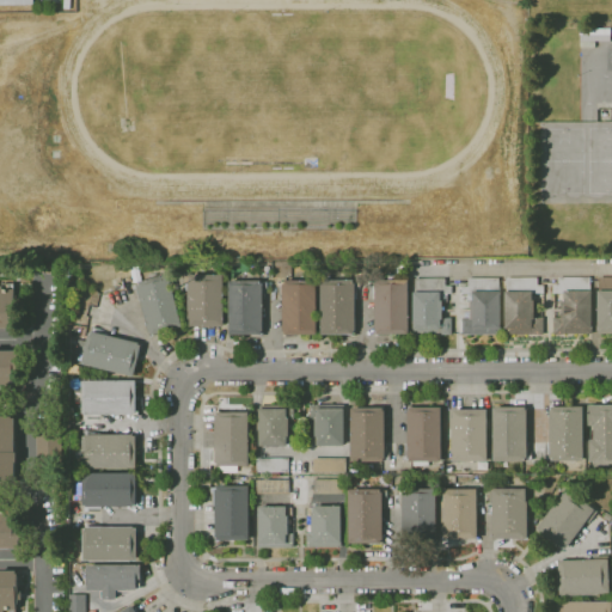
[(595,41),(580,41),(580,29),(611,29),(611,35),(595,35),(595,41)]
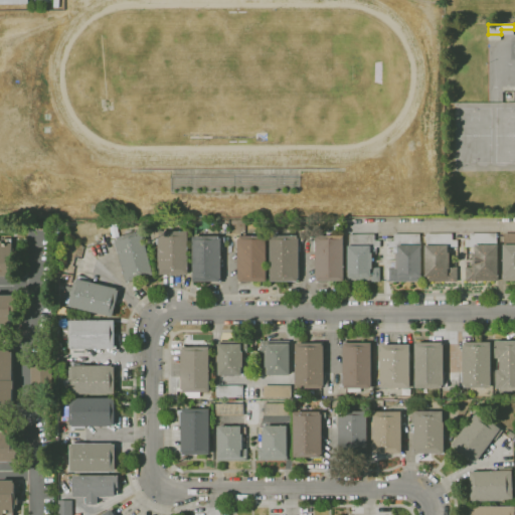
[(127,282),(120,253),(119,253),(116,242),(113,243),(112,239),(116,238),(116,237),(125,235),(124,232),(132,230),(132,233),(143,230),(154,275),(131,281),(127,282)]
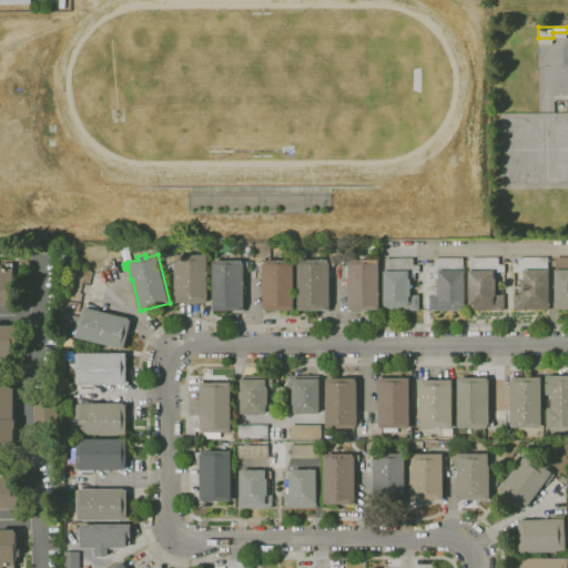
[(209,303),(178,303),(178,295),(175,295),(174,264),(172,264),(172,257),(176,257),(176,255),(209,254),(209,303)]
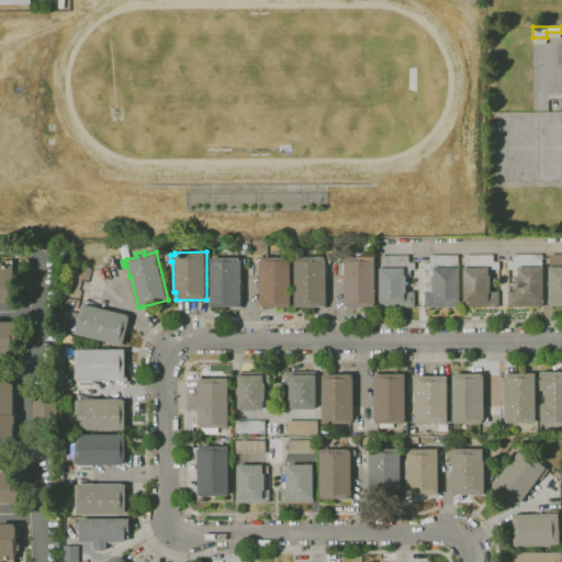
[(344,307),(344,274),(344,263),(340,263),(340,258),(357,258),(357,253),(364,253),(364,257),(375,257),(375,306),(349,306),(349,307),(344,307)]
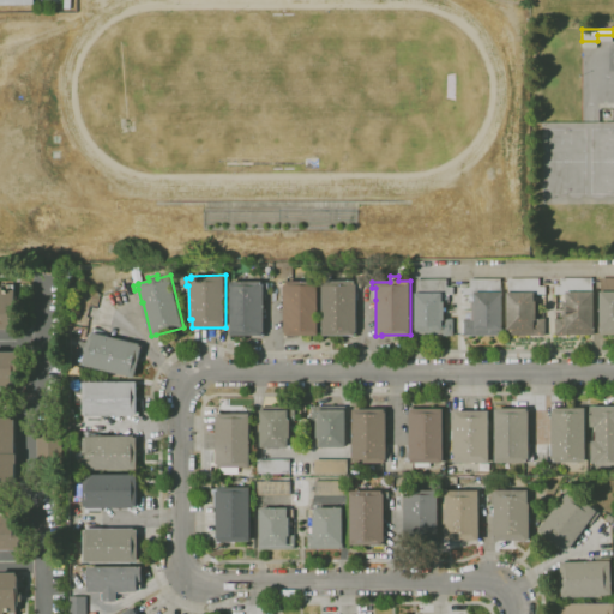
[(464,336),(464,318),(471,318),(471,313),(473,313),(473,301),(475,301),(475,294),(463,294),(463,287),(470,287),(470,280),(501,278),(501,293),(503,293),(503,336),(464,336)]
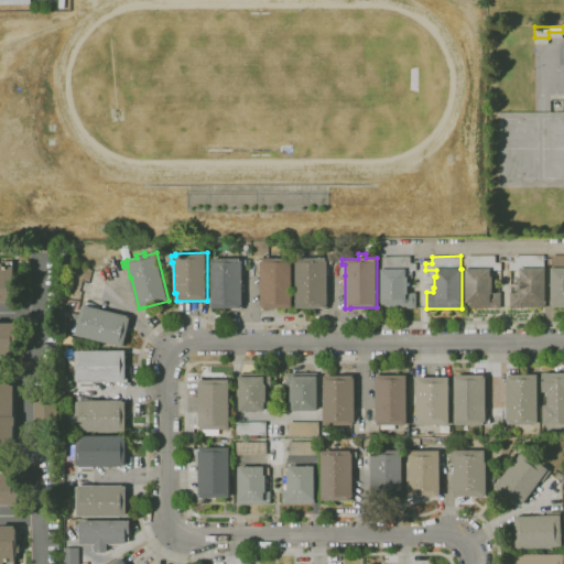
[(501,307),(466,308),(466,269),(467,269),(467,256),(496,256),(496,263),(501,263),(501,270),(492,270),(492,274),(495,274),(495,292),(501,292),(501,307)]
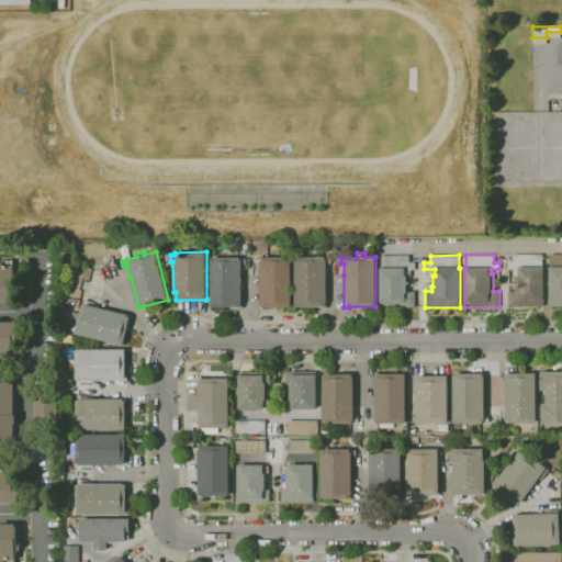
[(508,306),(508,291),(517,291),(516,277),(518,277),(518,269),(508,269),(508,261),(514,261),(514,255),(542,255),(542,267),(547,267),(548,301),(543,301),(543,306),(508,306)]
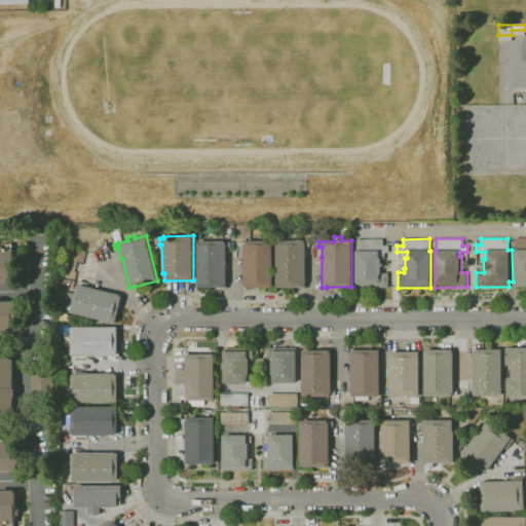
[(525,287),(515,287),(515,250),(516,250),(516,238),(525,238),(525,287)]
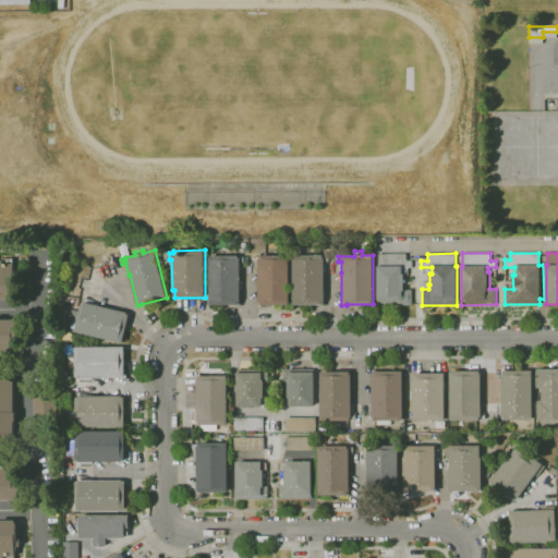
[(412,305),(377,305),(377,266),(379,266),(379,254),(407,254),(407,261),(412,261),(412,268),(403,268),(403,274),(405,274),(405,289),(403,289),(403,290),(412,290),(412,305)]
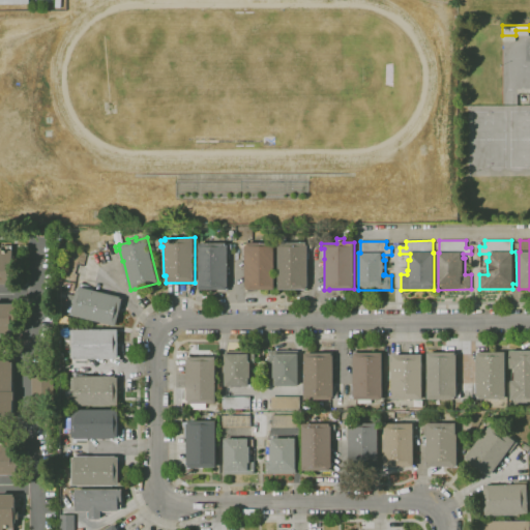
[(304,291),(304,289),(278,289),(278,242),(306,242),(306,244),(312,244),(312,247),(307,247),(307,291),(304,291)]
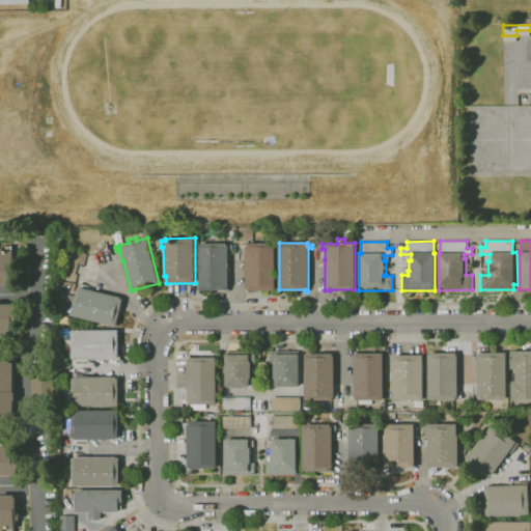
[(228,291),(215,291),(215,290),(199,290),(199,244),(225,244),(225,245),(232,245),(232,259),(229,259),(229,287),(228,287),(228,291)]
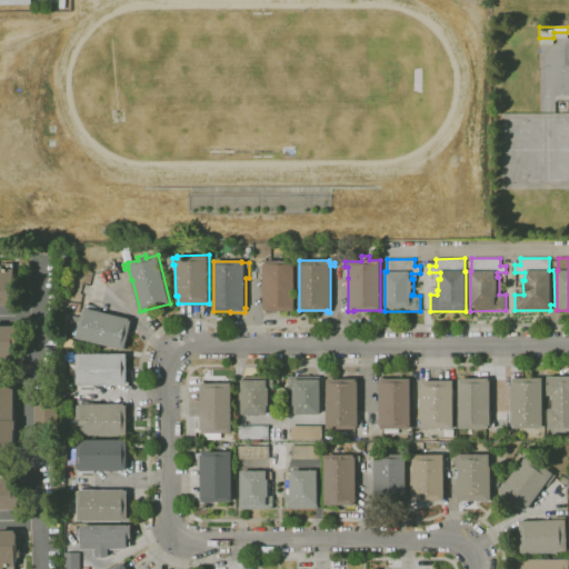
[(267,312),(263,312),(263,278),(261,278),(261,266),(259,266),(259,261),(295,261),(295,311),(267,311),(267,312)]
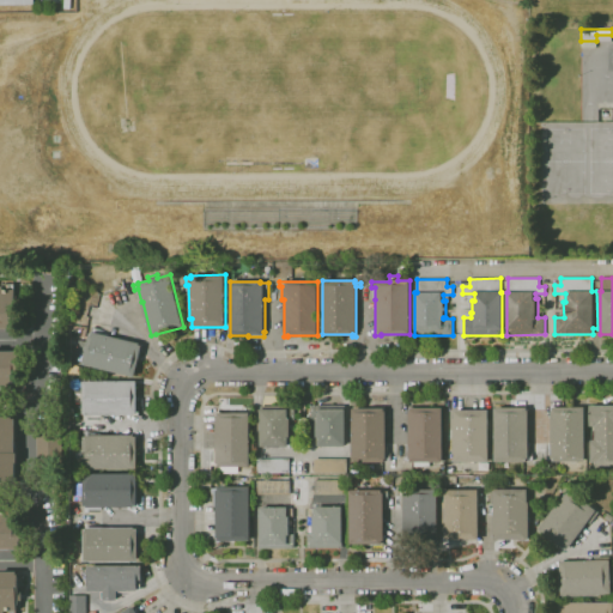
[(0,287),(2,287),(2,284),(14,284),(14,290),(16,290),(16,297),(17,297),(17,328),(0,328),(0,287)]
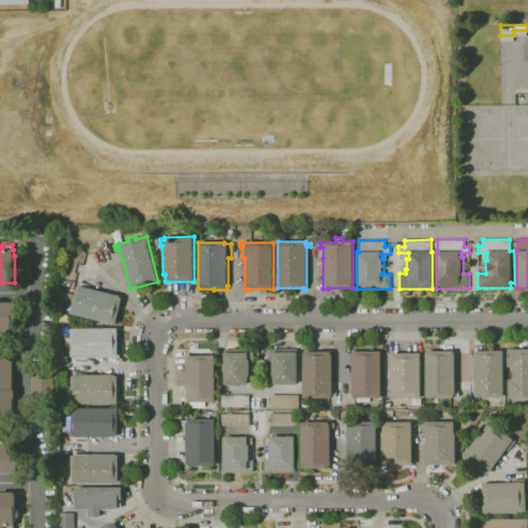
[(116,325),(70,314),(72,308),(67,306),(68,305),(65,304),(68,293),(76,295),(79,282),(84,283),(83,286),(122,296),(122,297),(123,297),(116,325)]
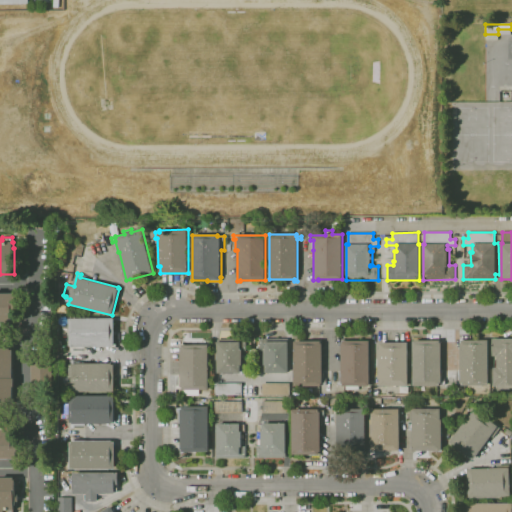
[(0,293),(17,293),(17,300),(18,300),(18,306),(16,306),(16,314),(12,314),(12,328),(5,328),(5,330),(0,330),(0,293)]
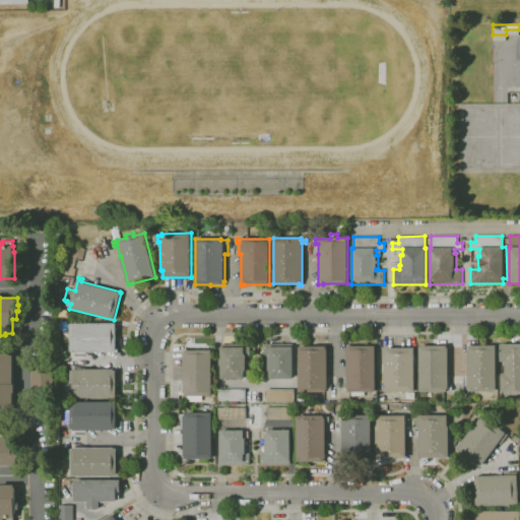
[(72,355),(72,350),(70,350),(70,341),(64,341),(64,331),(70,331),(70,324),(116,323),(116,343),(117,343),(117,352),(74,352),(75,355),(72,355)]
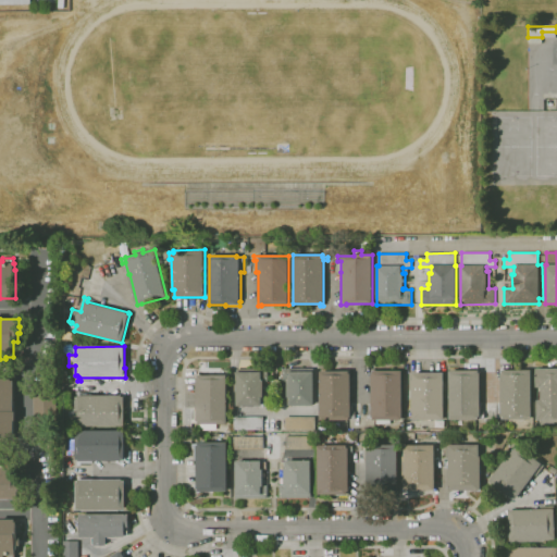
[(236,406),(236,369),(268,369),(268,382),(263,382),(263,390),(267,390),(267,404),(261,404),(261,406),(236,406)]
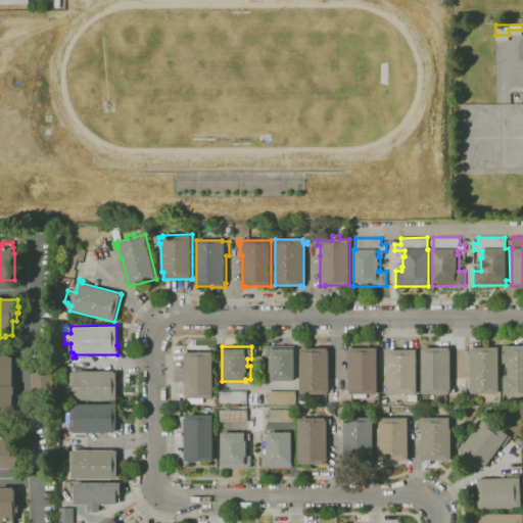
[(271,381),(271,373),(270,373),(270,365),(265,365),(265,346),(293,346),(293,349),(294,349),(294,380),(271,381)]
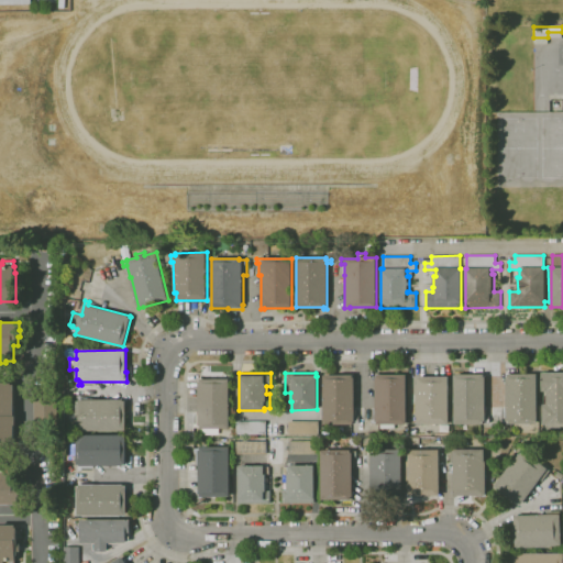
[(538,423),(507,423),(507,422),(501,423),(501,418),(505,418),(505,407),(506,407),(506,373),(509,373),(509,374),(537,374),(538,423)]
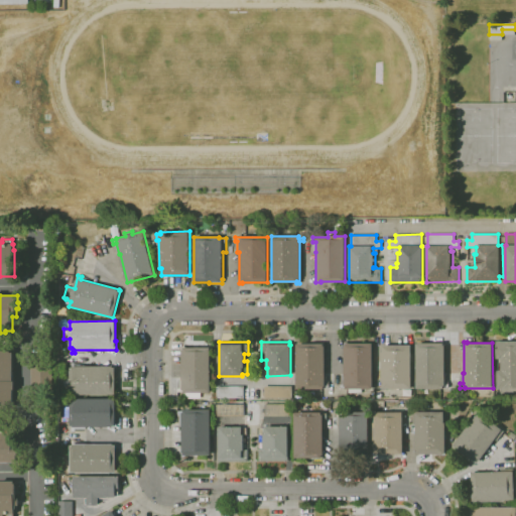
[(515,387),(498,388),(498,371),(501,371),(501,369),(502,369),(502,359),(496,359),(496,342),(515,342),(515,387)]
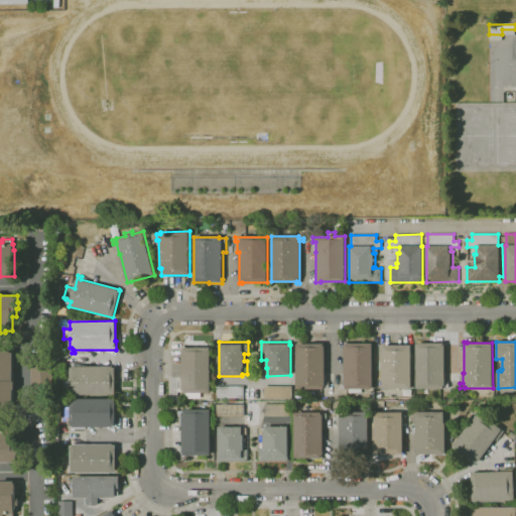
[(362,393),(349,393),(349,389),(345,389),(345,388),(340,388),(340,384),(343,384),(343,374),(344,374),(344,343),(347,343),(347,344),(372,344),(373,386),(371,386),(371,389),(362,389),(362,393)]
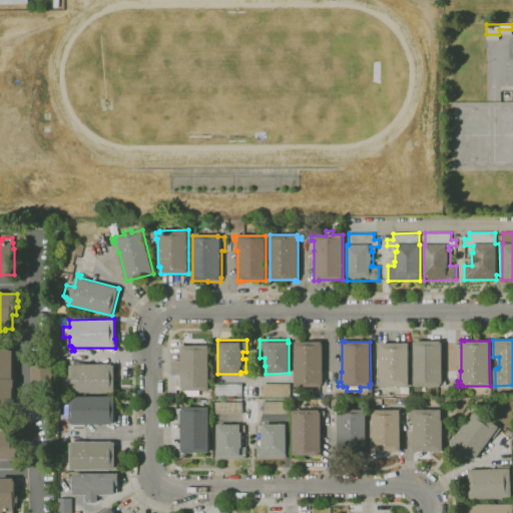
[(441,386),(414,387),(414,342),(440,341),(440,344),(442,344),(442,371),(443,371),(444,382),(446,382),(446,386),(441,386)]
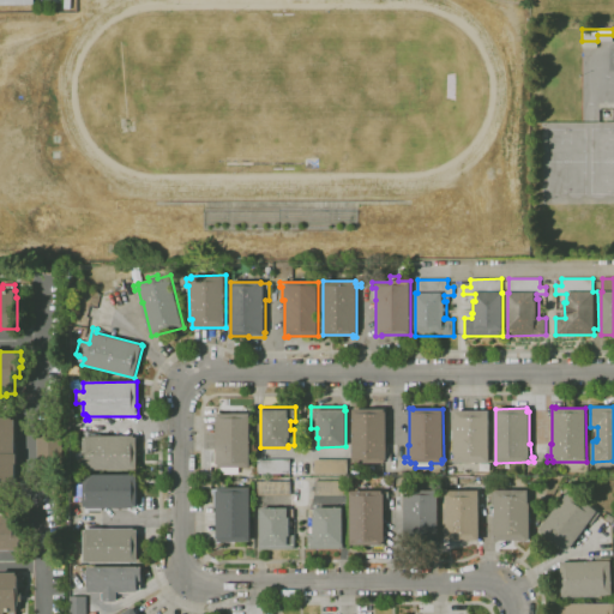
[(385,463),(353,463),(353,409),(384,409),(384,413),(386,413),(386,445),(389,445),(389,457),(391,457),(391,462),(385,462),(385,463)]
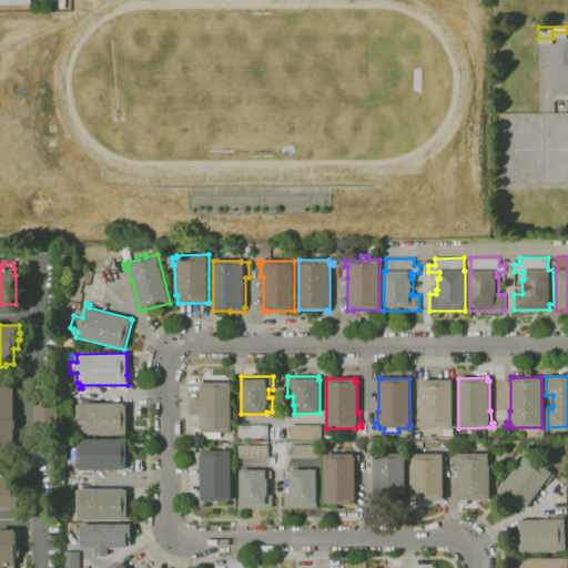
[(421,428),(421,422),(419,422),(419,387),(421,387),(421,381),(452,379),(453,428),(421,428)]
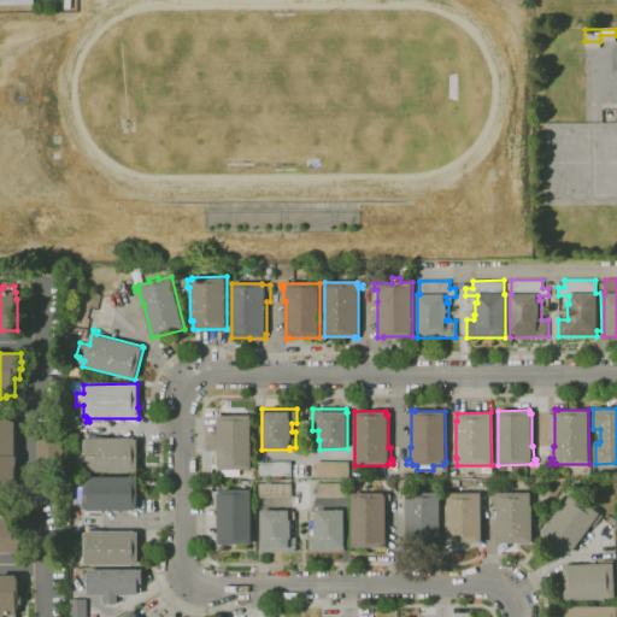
[(240,476),(221,476),(221,470),(217,470),(217,418),(218,418),(218,416),(252,416),(252,435),(251,435),(251,470),(240,470),(240,476)]
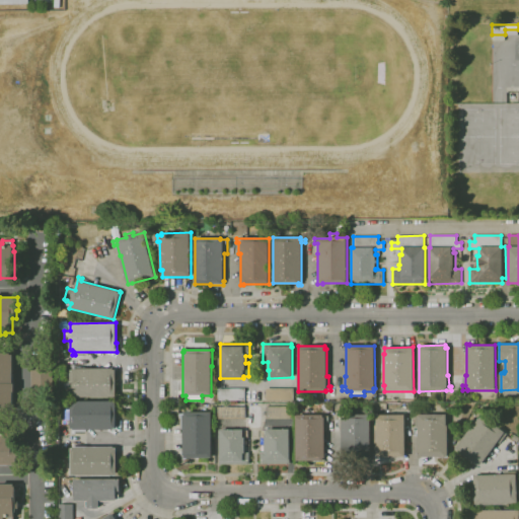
[(13,411),(0,411),(0,353),(10,353),(10,355),(13,355),(13,383),(14,383),(14,392),(13,392),(13,411)]
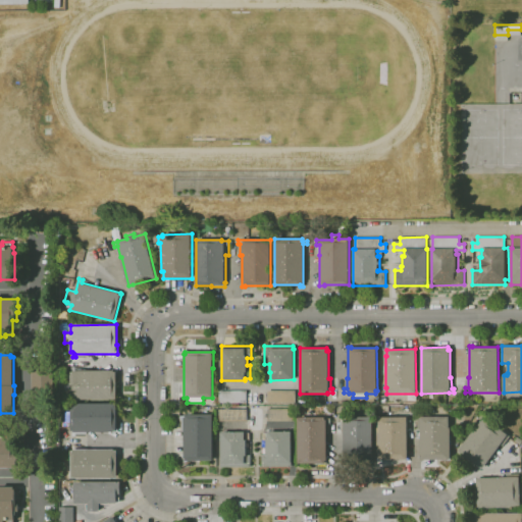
[(54,401),(32,401),(31,360),(53,359),(54,401)]
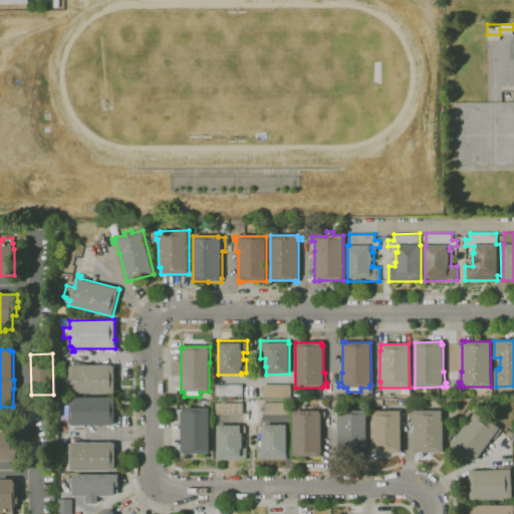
[(114,393),(70,393),(70,384),(63,384),(63,381),(57,381),(57,376),(65,376),(65,375),(69,375),(69,366),(72,366),(72,364),(70,364),(70,361),(74,361),(74,364),(84,364),(112,364),(112,366),(114,366),(114,393)]
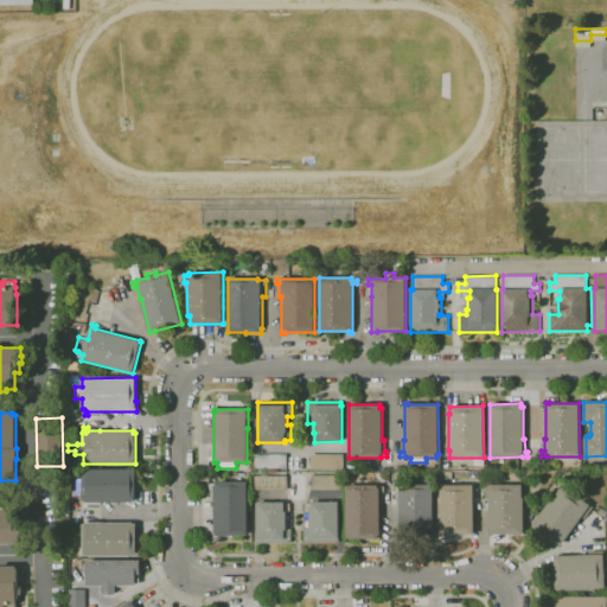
[(287,468),(255,468),(255,454),(287,454),(287,468)]
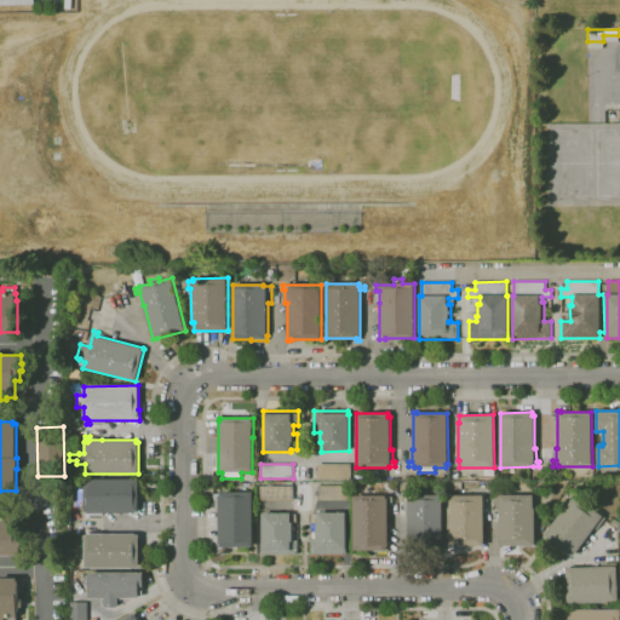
[(332,480),(328,480),(328,478),(319,478),(319,464),(351,464),(351,478),(332,478),(332,480)]
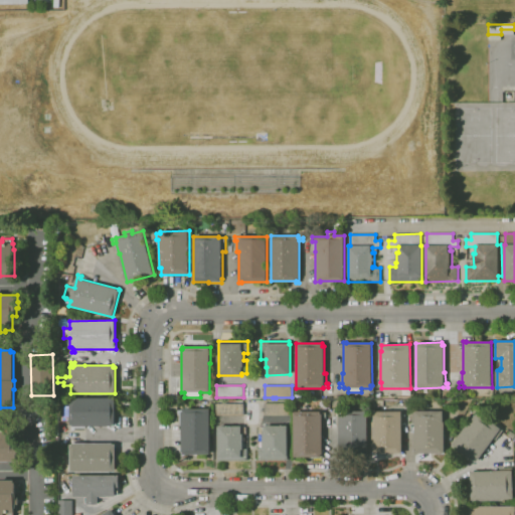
[(75,431),(71,431),(71,425),(70,425),(69,397),(115,397),(115,417),(117,417),(117,427),(115,427),(87,427),(87,428),(75,428),(75,431)]
